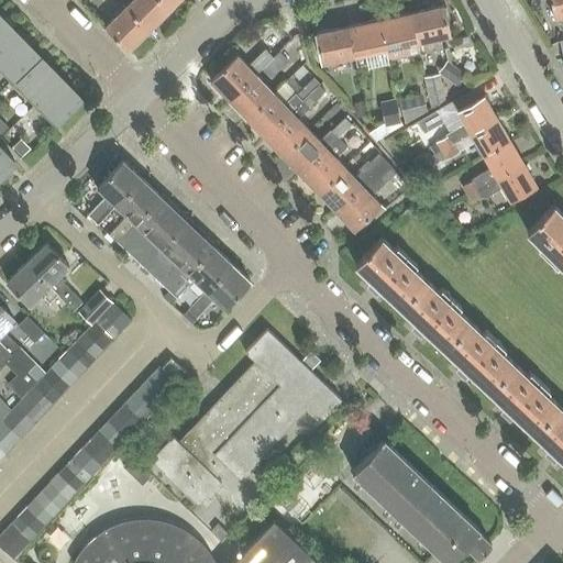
[(169,9),(159,0),(131,0),(125,6),(148,29),(169,9)]
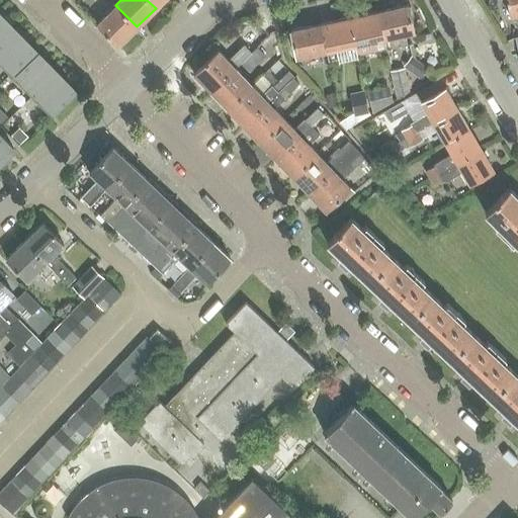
[(517,0),(506,0),(509,15),(517,13),(517,0)]
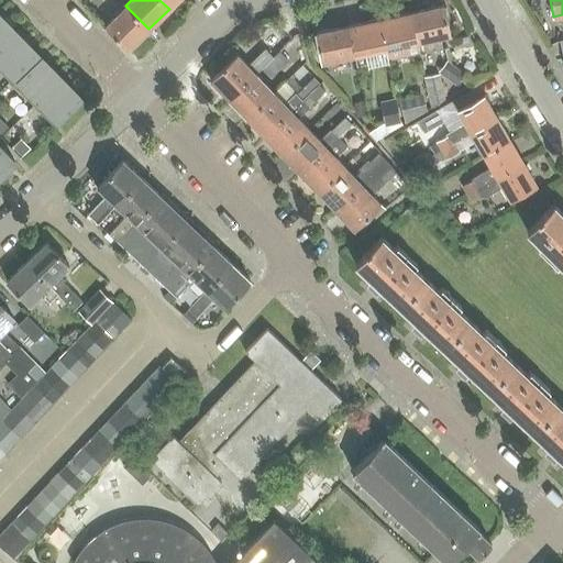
[(125,6),(112,19),(105,26),(128,50),(148,29),(125,6)]
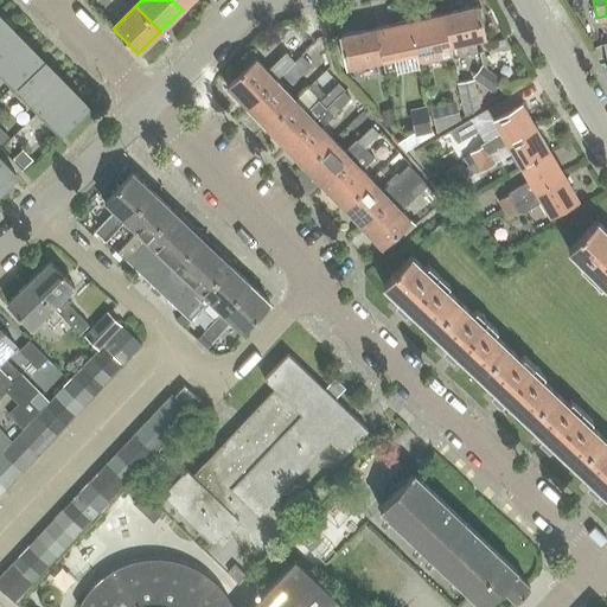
[(478,6),(443,13),(451,45),(484,38),(478,6)]
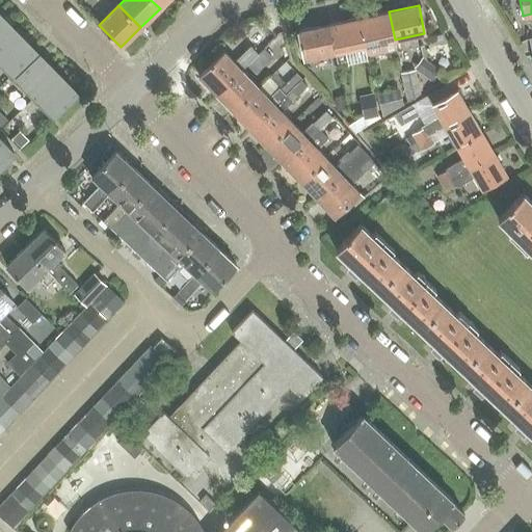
[(389,11),(358,19),(365,46),(367,57),(398,51),(395,40),(389,11)]
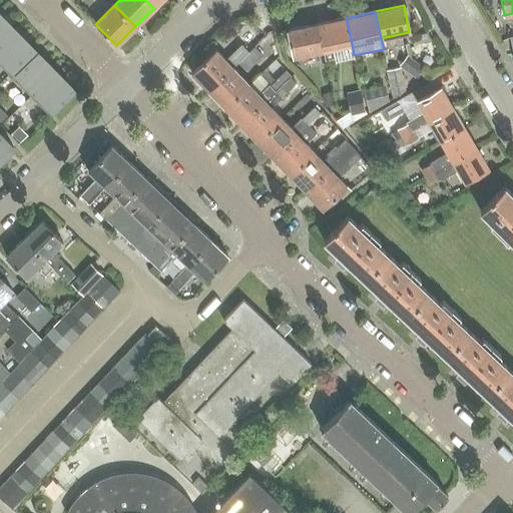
[(0,45),(15,31),(14,30),(4,21),(5,20),(4,19),(3,19),(0,16),(0,45)]
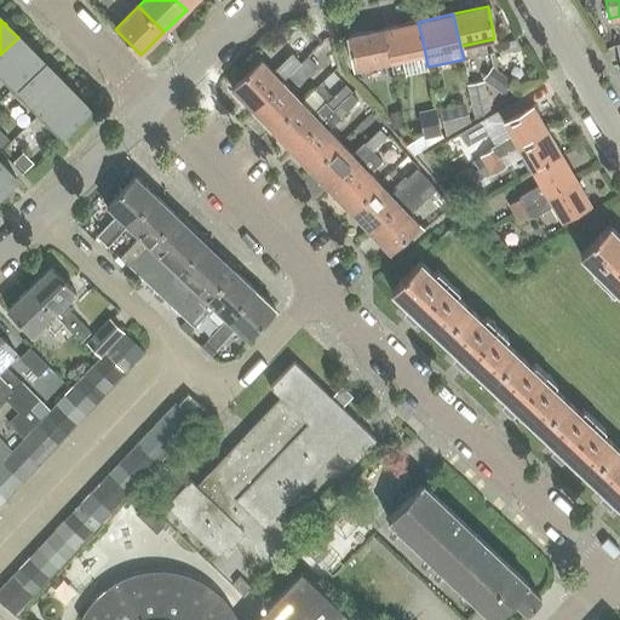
[(405,72),(402,58),(425,53),(418,22),(383,29),(389,61),(390,61),(392,73),(405,72)]
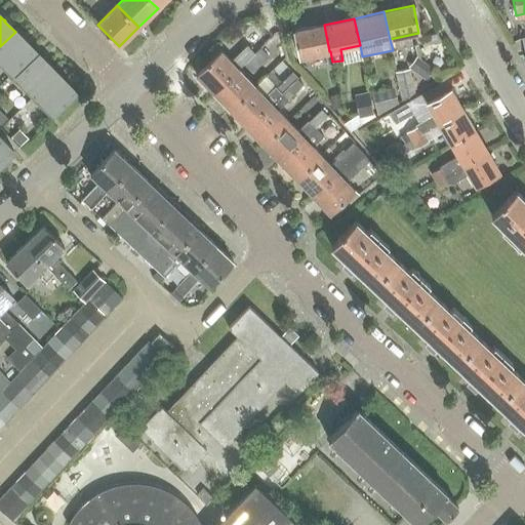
[(329,51),(324,25),(294,31),(300,57),(329,51)]
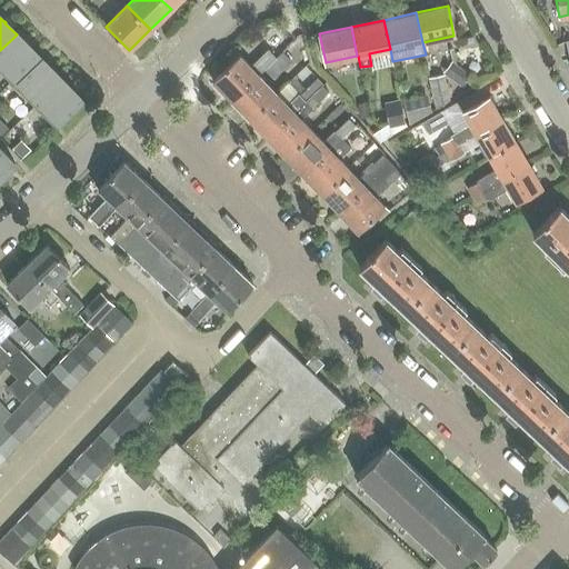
[(17,35),(0,50),(0,67),(11,79),(12,80),(37,56),(38,56),(36,53),(36,55),(29,48),(29,47),(28,46),(17,36),(18,36),(17,35)]
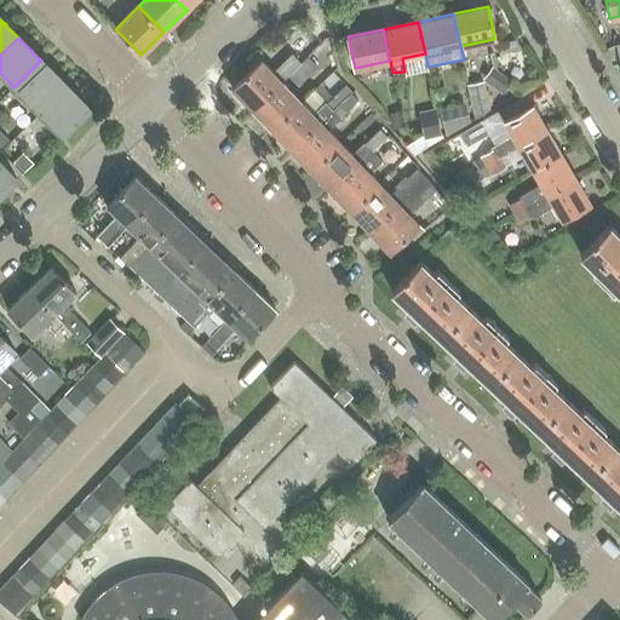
[(292,53),(273,73),(269,69),(262,61),(231,89),(233,91),(233,90),(252,109),(300,62),(292,53)]
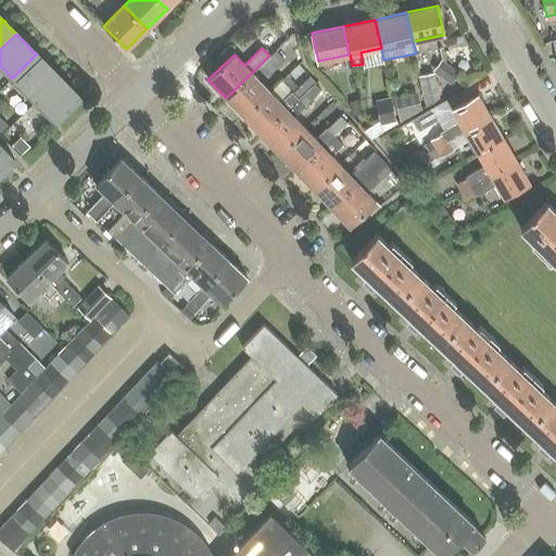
[(276,50),(269,55),(270,57),(278,64),(283,59),(276,50)]
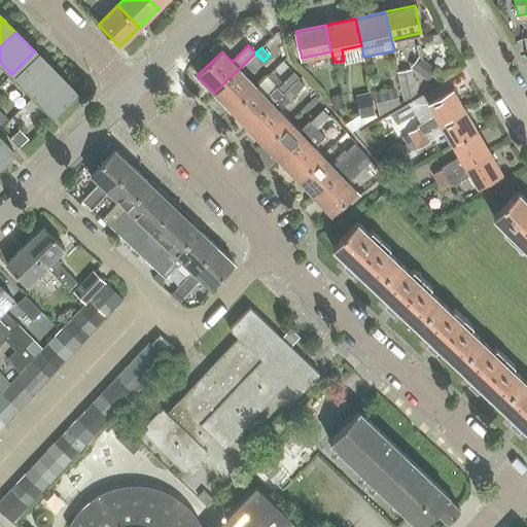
[(214,93),(231,110),(255,86),(245,76),(259,62),(254,57),(256,54),(255,53),(214,93)]
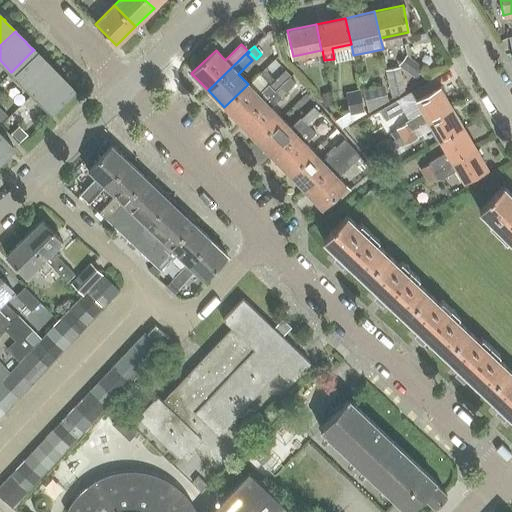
[(16,77),(33,94),(55,72),(38,55),(38,54),(37,53),(14,76),(15,77),(16,77)]
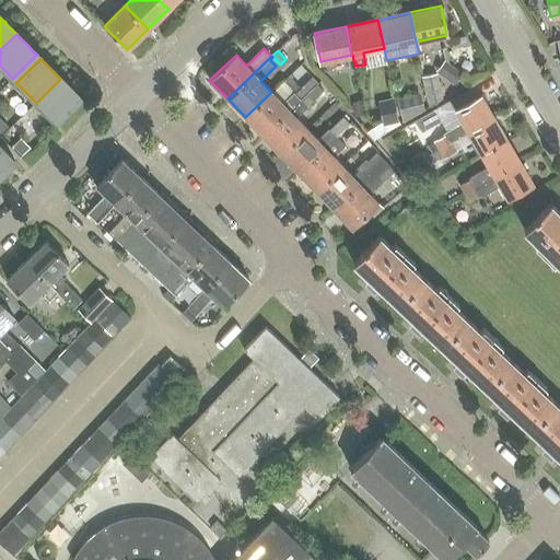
[(463,73),(444,59),(435,72),(454,85),(463,73)]
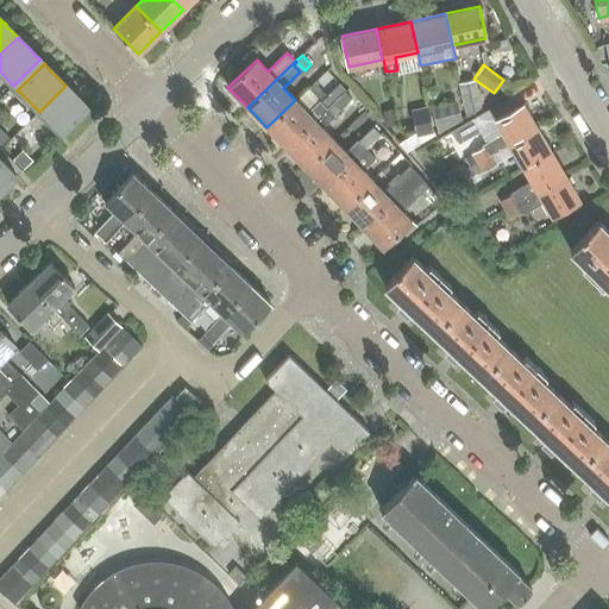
[(473,81),(458,85),(465,115),(479,107),(473,81)]
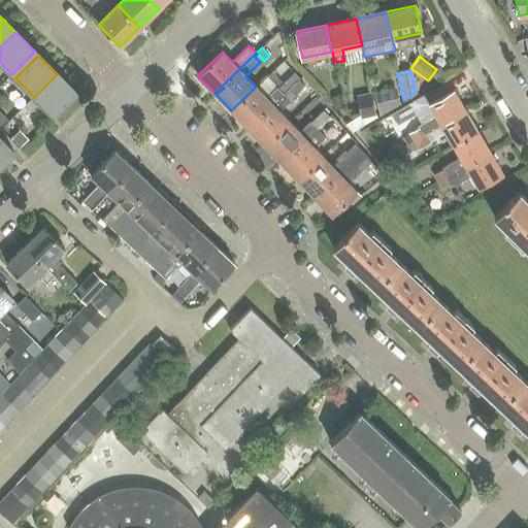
[(57,74),(34,97),(52,116),(53,117),(76,94),(75,92),(74,93),(57,74)]
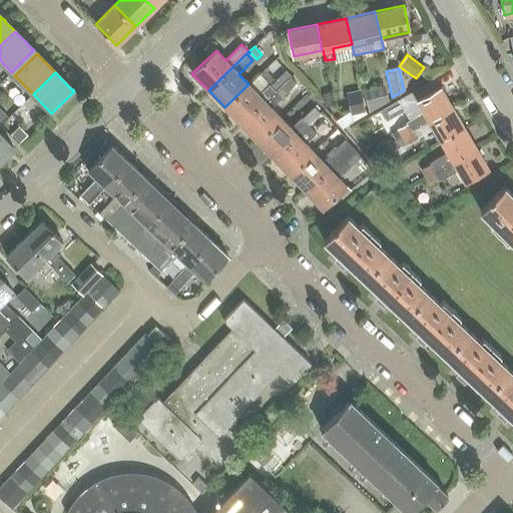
[(282,118),(277,113),(272,107),(296,83),(290,76),(284,82),(284,83),(275,92),(240,124),(257,141),(282,118)]
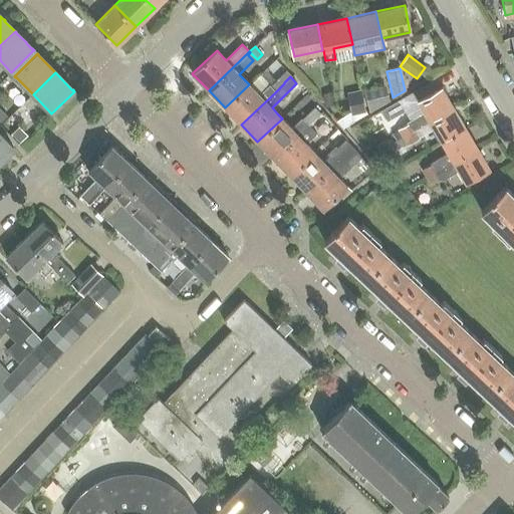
[(278,76),(268,85),(275,92),(284,83),(284,82),(278,76)]
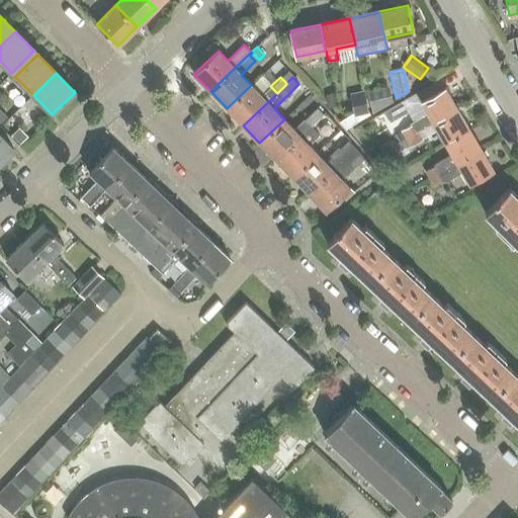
[(243,125),(277,93),(270,86),(261,95),(251,85),(227,108),(243,125)]
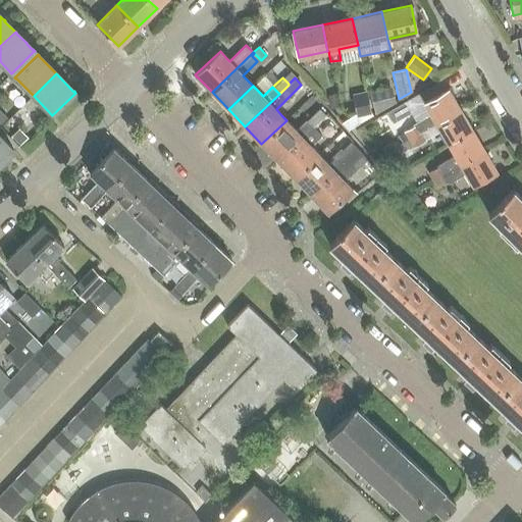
[(368,91),(374,114),(395,102),(390,86),(368,91)]
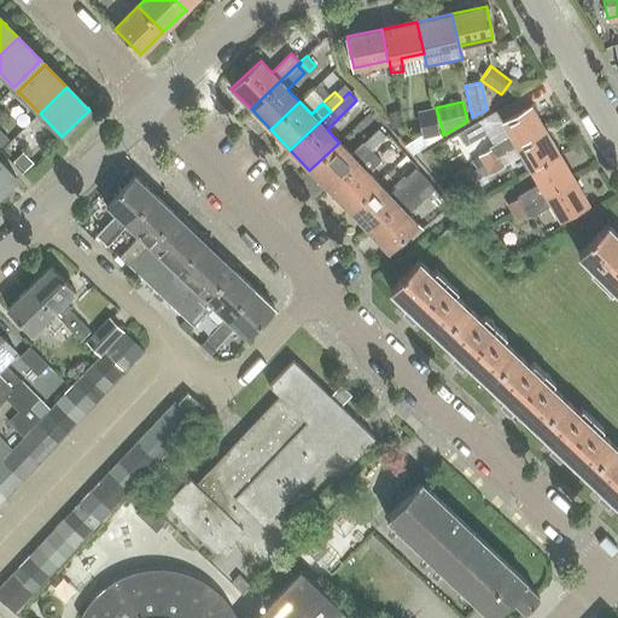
[(514,147),(546,129),(531,105),(500,123),(507,135),(488,147),(490,150),(478,157),(483,165),(501,155),(514,147)]
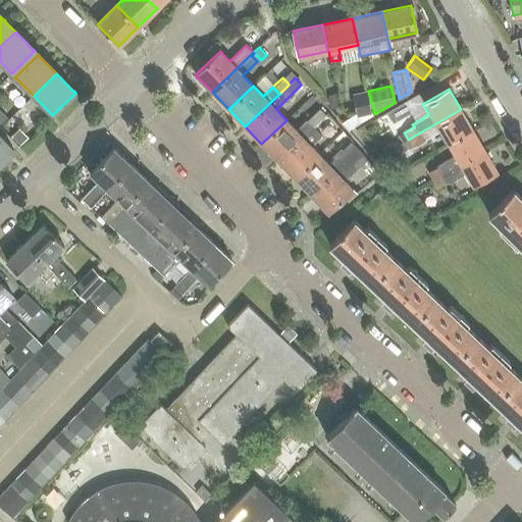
[(330,107),(338,106),(336,95),(328,96),(330,107)]
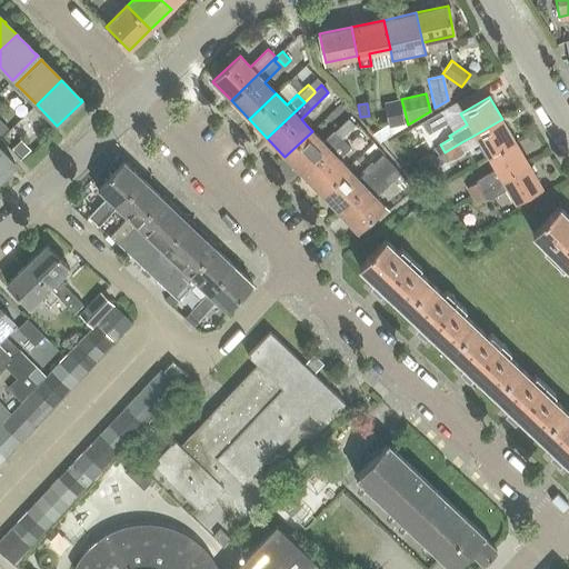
[(401,107),(386,110),(389,125),(390,128),(405,125),(401,107)]
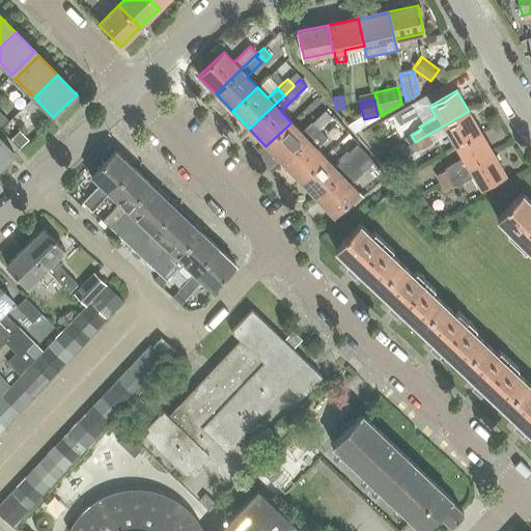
[(411,105),(393,116),(399,127),(418,116),(417,115),(411,105)]
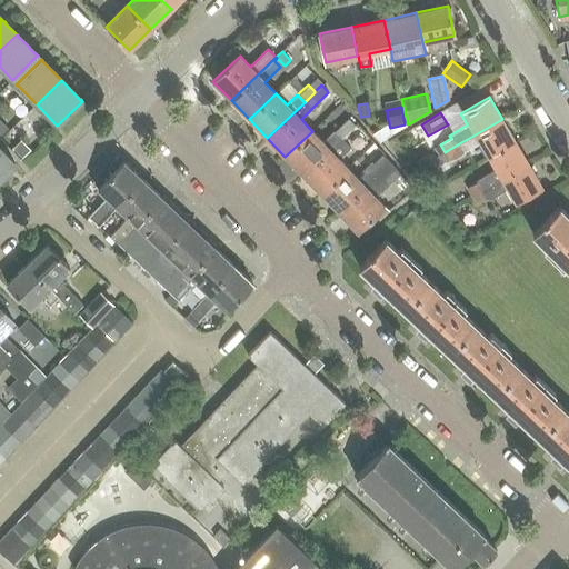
[(0,118),(0,133),(1,135),(9,127),(0,118)]
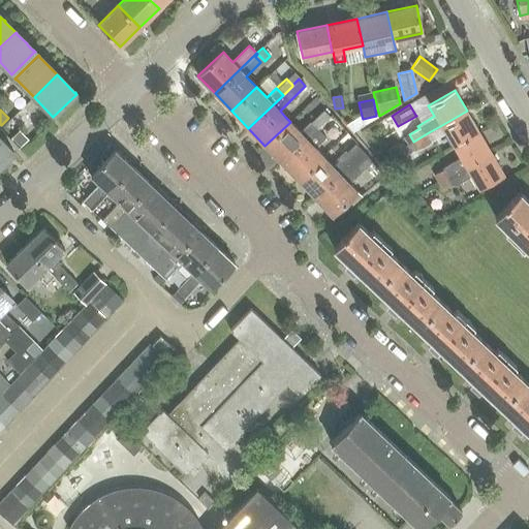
[(265,146),(281,163),(317,129),(330,117),(323,110),(300,131),(290,122),(265,146)]
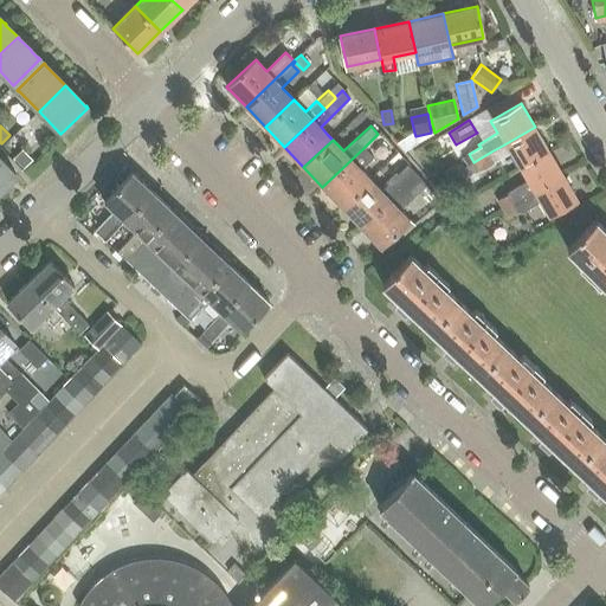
[(519,167),(548,150),(535,127),(504,144),(510,153),(519,167)]
